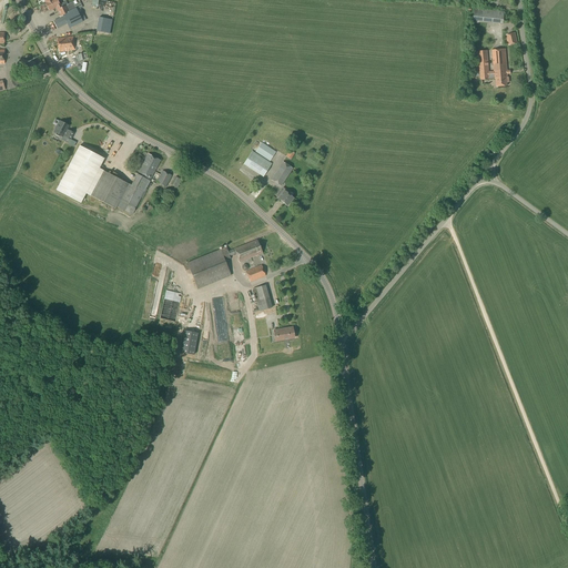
[(60,6),(57,0),(51,0),(50,1),(46,3),(49,11),(56,8),(60,17),(62,16),(63,17),(53,21),(57,29),(67,24),(69,29),(82,22),(72,2),(68,4),(66,2),(60,6)]
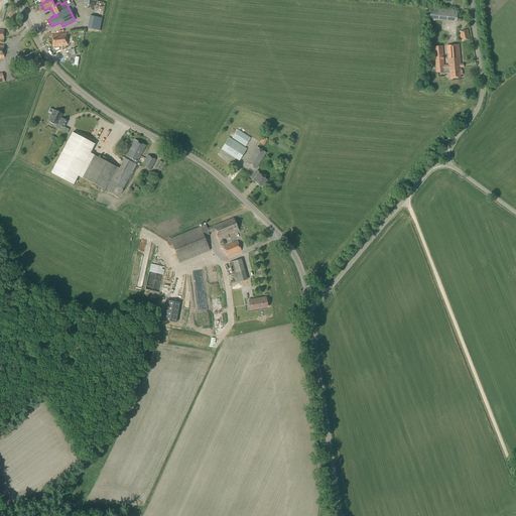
[(458,21),(459,11),(431,8),(429,18),(458,21)]
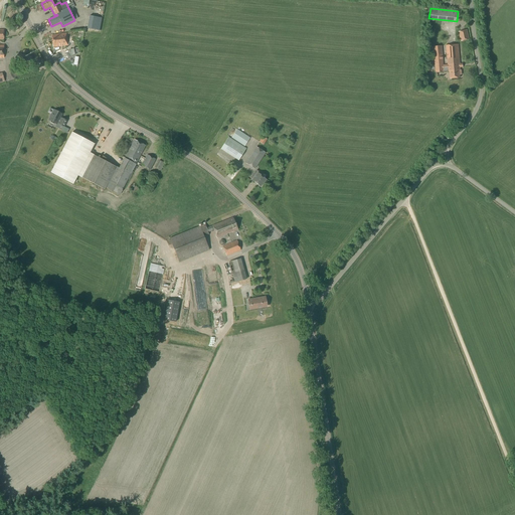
[(461,42),(470,39),(467,29),(459,32),(461,42)]
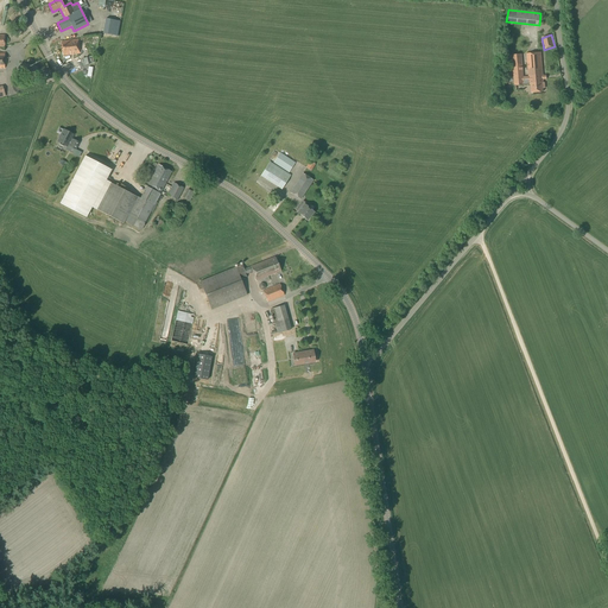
[(63,56),(81,54),(78,39),(61,42),(63,56)]
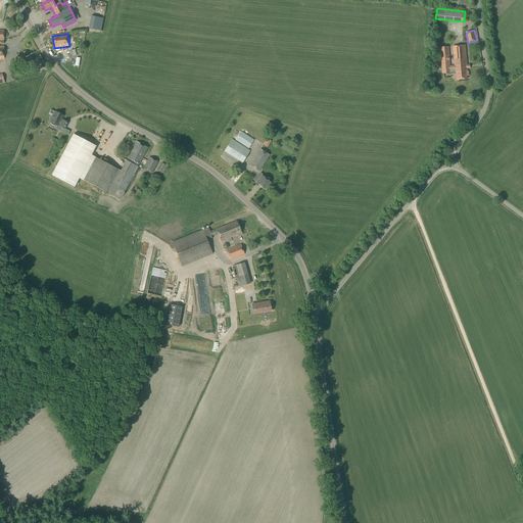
[(468,72),(466,56),(466,50),(465,45),(453,46),(455,65),(450,66),(448,47),(439,48),(440,56),(441,56),(442,75),(457,73),(457,80),(467,80),(467,77),(469,76),(468,72)]
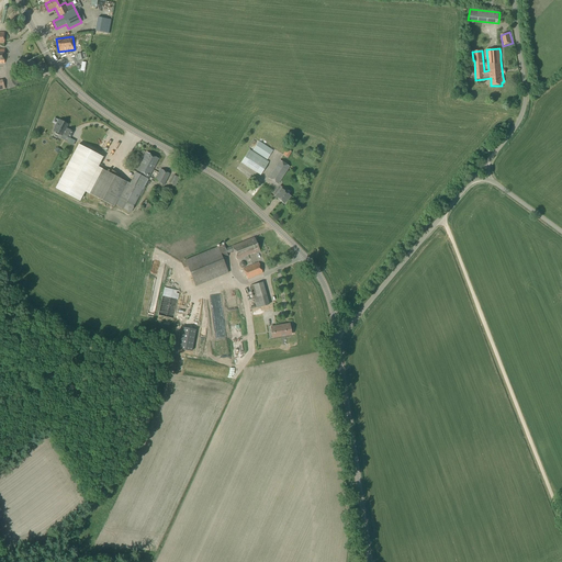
[(33,71),(35,63),(21,59),(19,68),(33,71)]
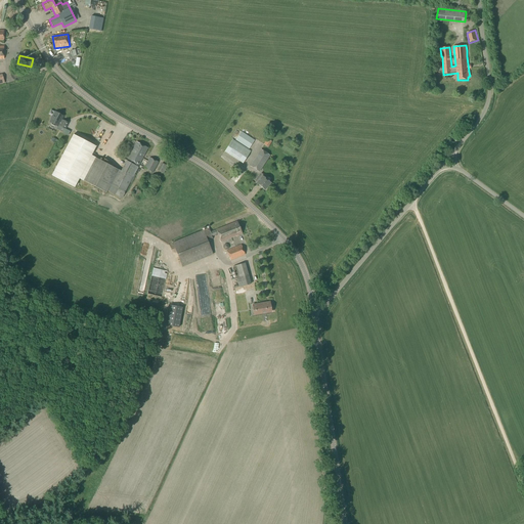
[(60,120),(62,116),(55,113),(53,117),(52,116),(50,119),(51,120),(50,122),(52,123),(51,124),(55,126),(55,125),(57,126),(58,125),(60,126),(59,126),(64,129),(68,123),(62,120),(62,121),(60,120)]
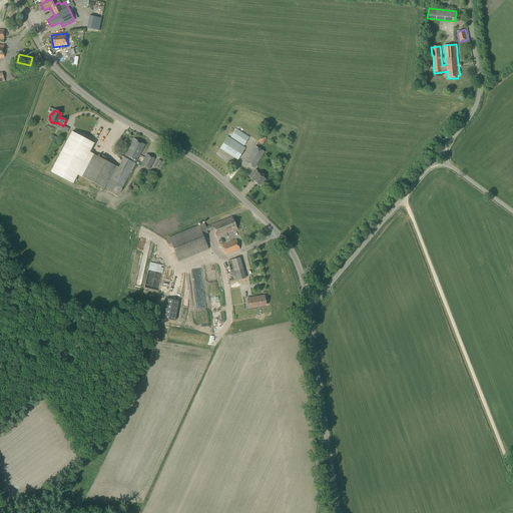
[(243,146),(249,137),(236,129),(230,137),(243,146)]
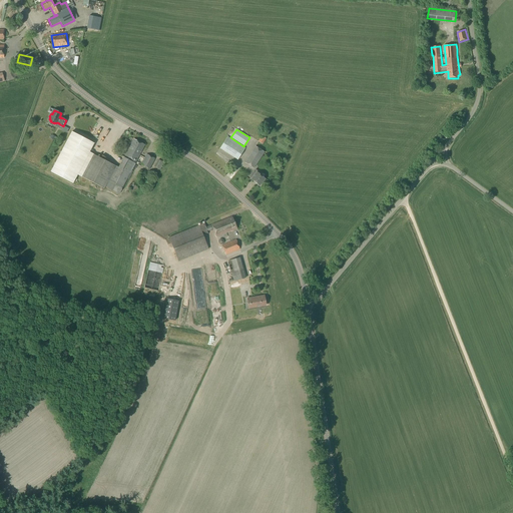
[(119,167),(116,166),(93,154),(89,152),(94,143),(72,131),(50,172),(65,179),(73,183),(77,175),(82,177),(104,188),(105,186),(119,194),(122,188),(127,179),(129,179),(133,171),(131,170),(135,163),(134,163),(135,161),(136,161),(141,152),(145,145),(133,139),(130,146),(125,156),(124,158),(124,157),(119,167)]
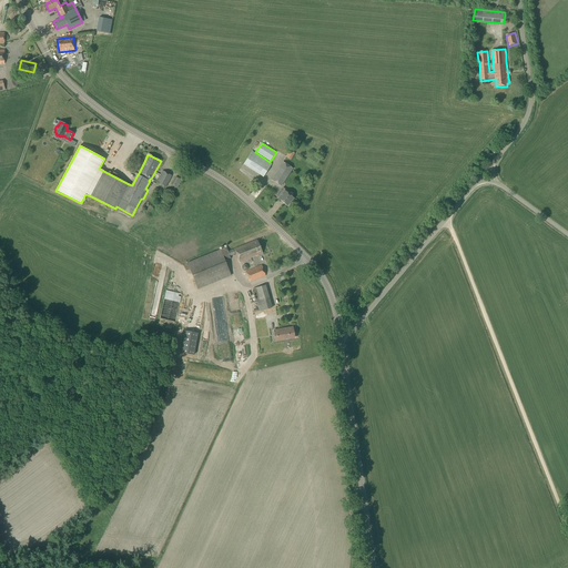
[(263,178),(272,164),(252,151),(244,164),(263,178)]
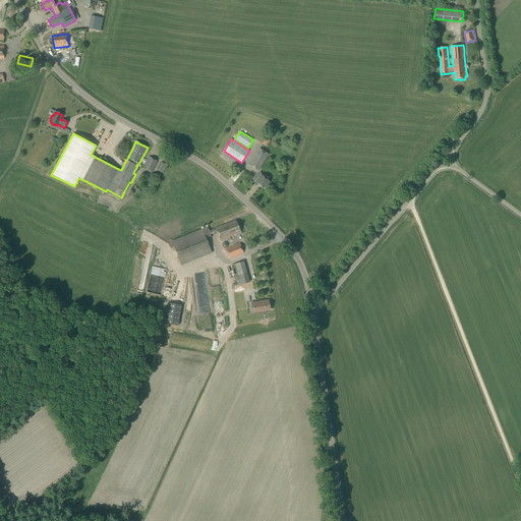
[(257,171),(269,155),(259,150),(249,166),(257,171)]
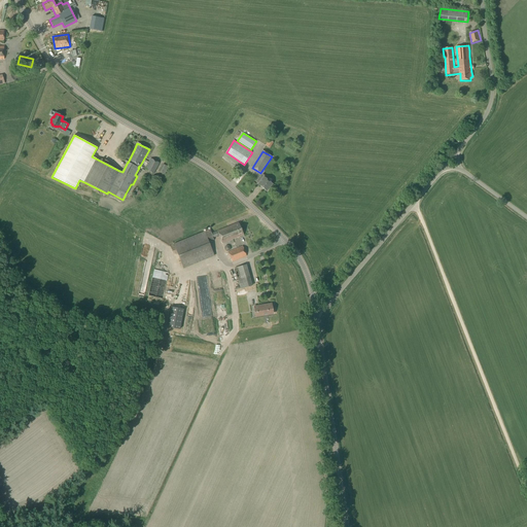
[(153,174),(160,163),(150,159),(145,169),(153,174)]
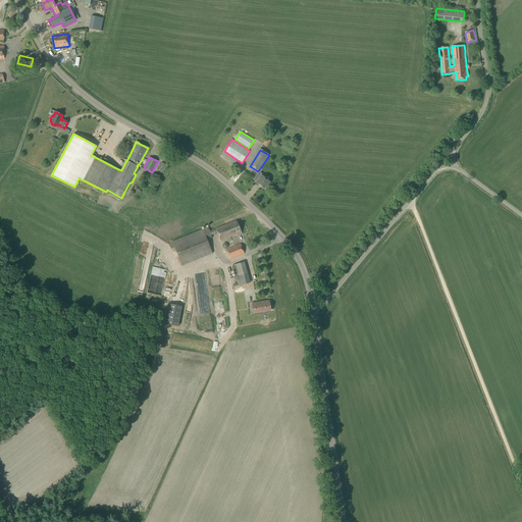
[(163,172),(163,171),(167,166),(161,163),(158,170),(163,172)]
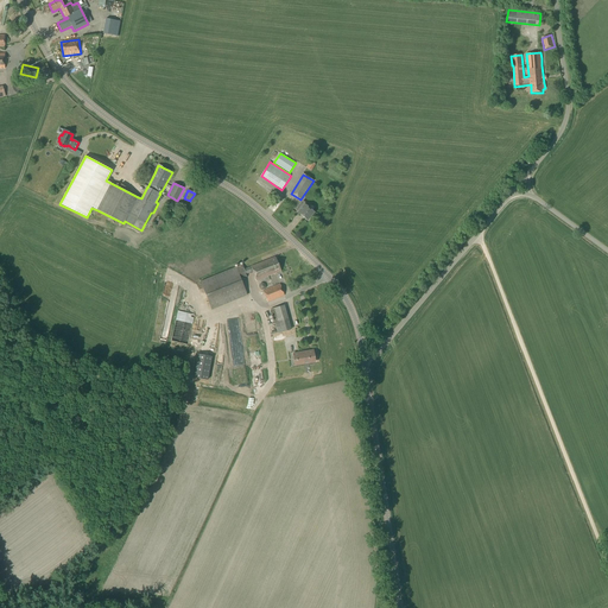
[(302,216),(308,208),(308,207),(309,206),(303,201),(296,210),(301,215),(302,216)]
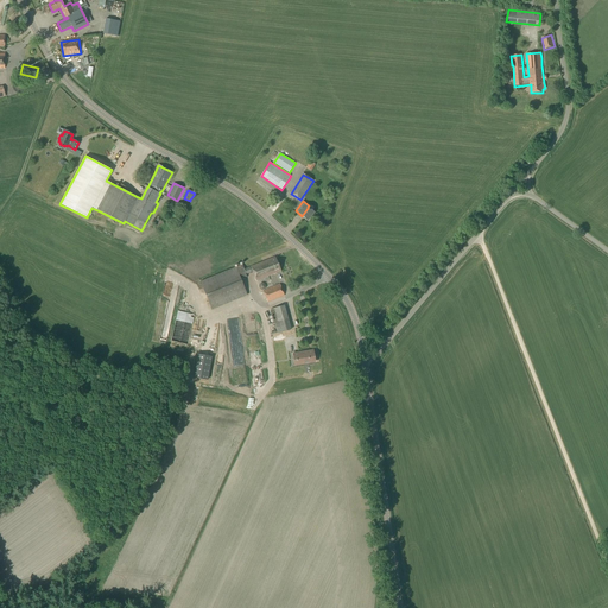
[(308,208),(302,216),(308,221),(314,213),(308,208)]
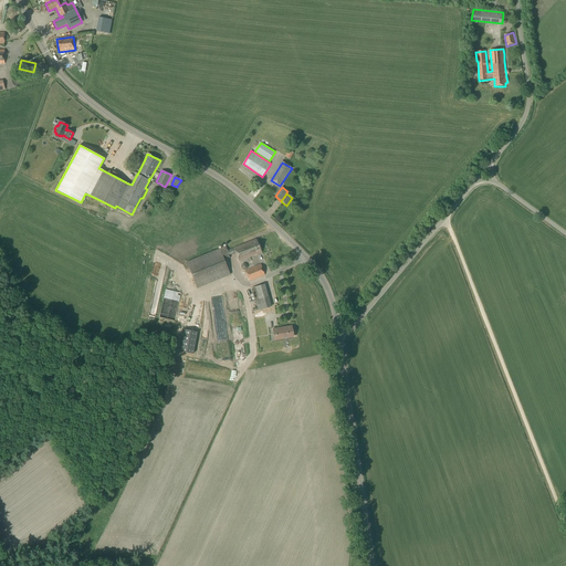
[(147,215),(154,210),(149,205),(144,210),(147,215)]
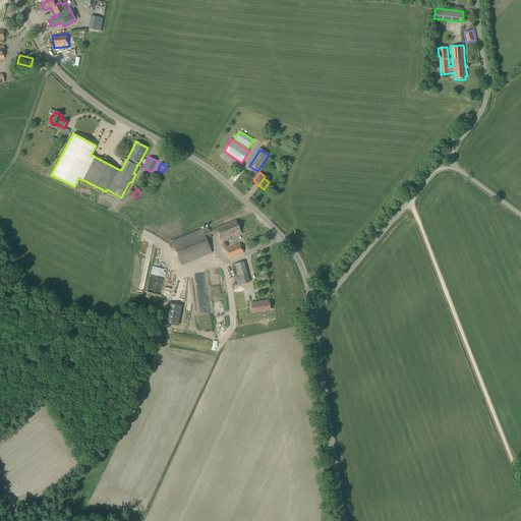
[(197,204),(162,218),(181,266),(212,252),(207,239),(212,237),(211,235),(217,233),(220,240),(240,232),(235,221),(209,231),(197,204)]
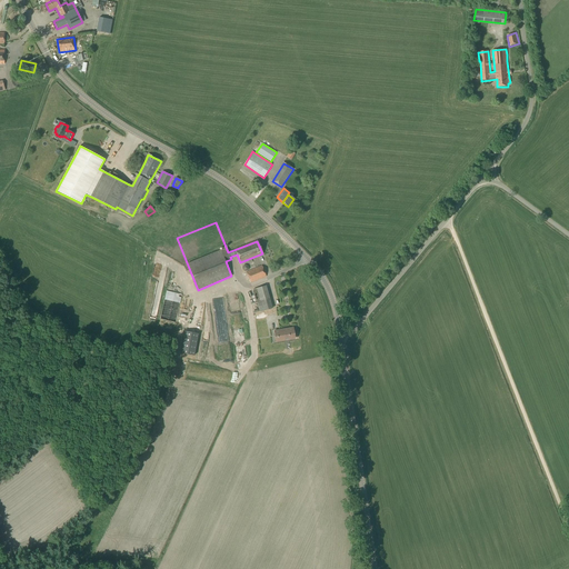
[(250,282),(266,277),(261,266),(246,272),(250,282)]
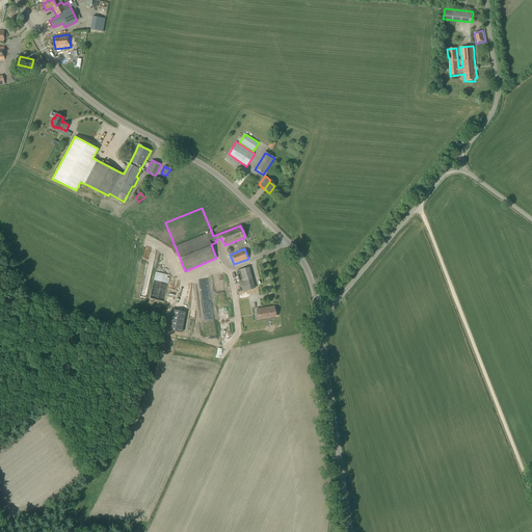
[(238,274),(242,292),(255,289),(249,267),(237,270),(237,271),(236,272),(237,274),(238,274)]
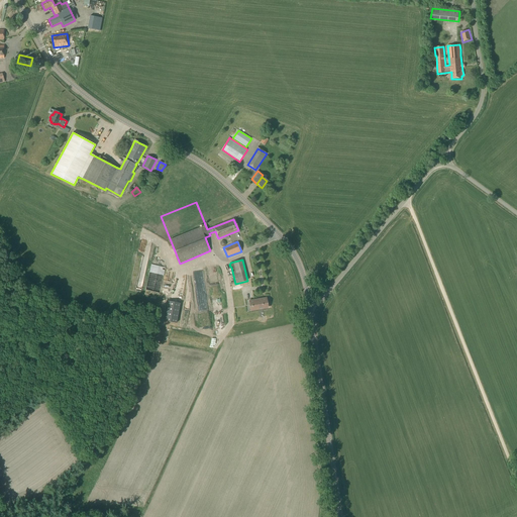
[(160,293),(166,268),(151,265),(145,290),(160,293)]
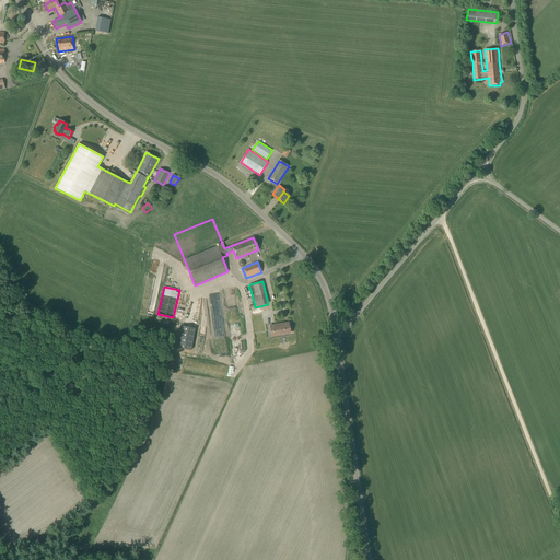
[(271,337),(290,334),(288,323),(270,326),(271,337)]
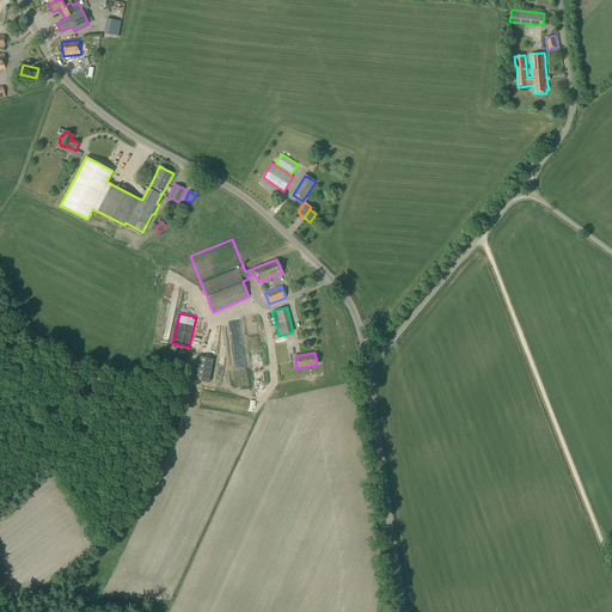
[(209,384),(213,359),(199,356),(194,380),(209,384)]
